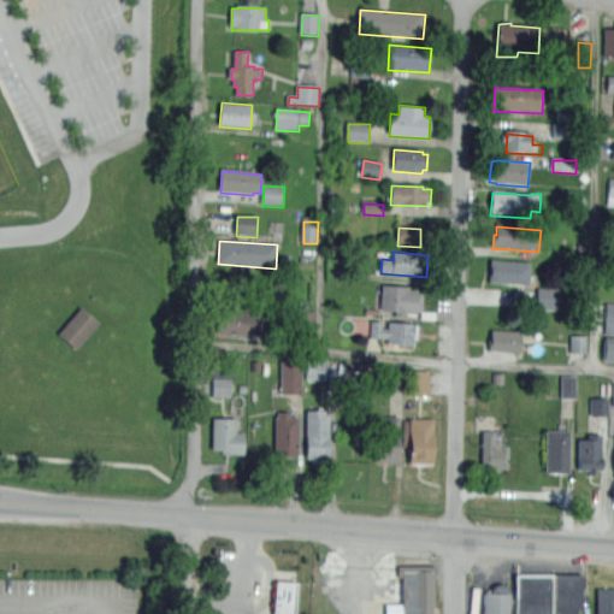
[(530,287),(490,284),(493,261),(532,265),(530,287)]
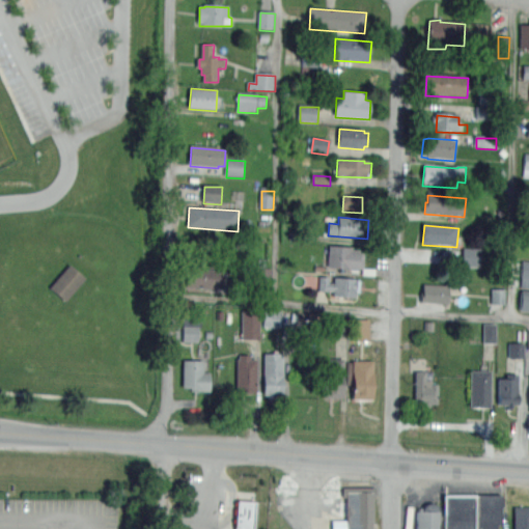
[(376,277),(362,276),(363,269),(359,269),(359,271),(328,269),(330,247),(353,249),(353,251),(361,251),(360,254),(365,254),(363,268),(377,270),(376,277)]
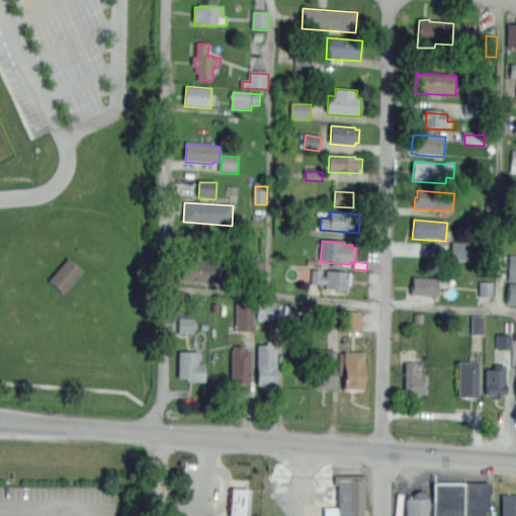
[(470,245),(453,244),(452,262),(470,262),(470,245)]
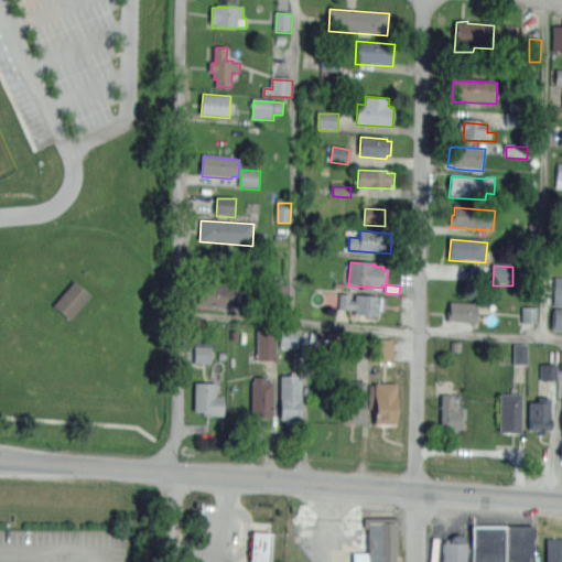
[(561,280),(551,280),(551,295),(554,295),(554,307),(561,307),(561,280)]
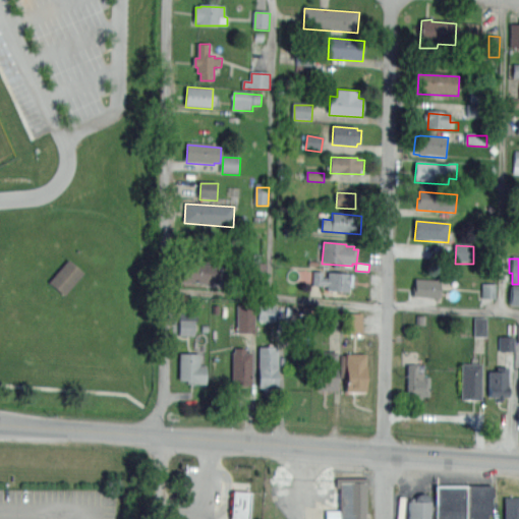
[(65,297),(85,275),(70,261),(50,283),(65,297)]
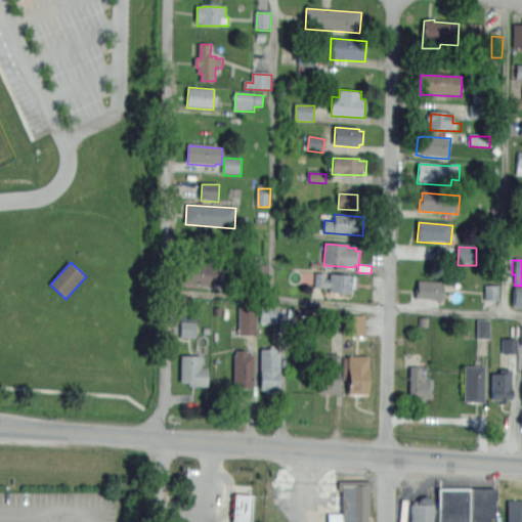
[(218,287),(185,284),(186,265),(219,268),(218,287)]
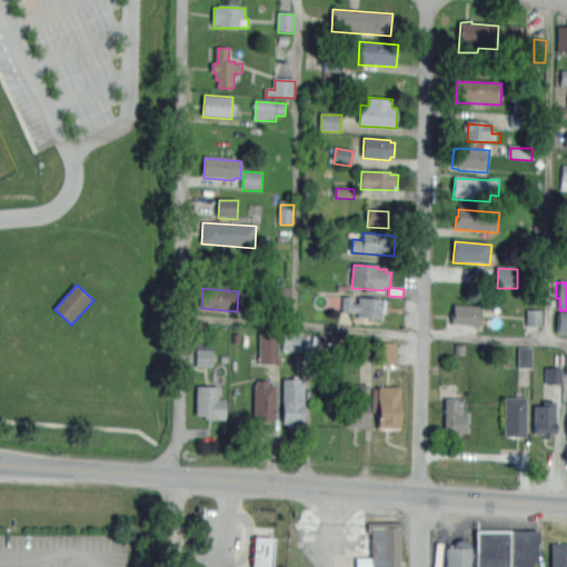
[(292,289),(278,289),(278,306),(292,305),(292,289)]
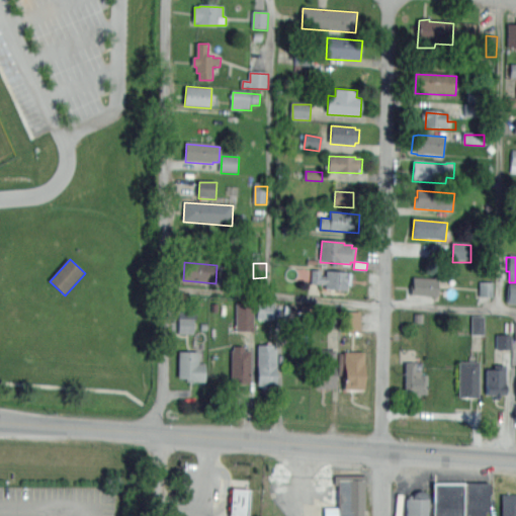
[(346,292),(329,291),(329,285),(313,284),(314,272),(322,272),(322,277),(328,278),(329,272),(353,274),(352,286),(346,285),(346,292)]
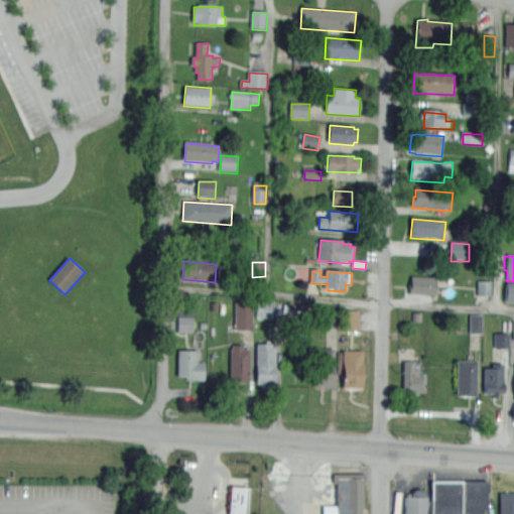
[(435,297),(409,295),(410,286),(411,286),(412,277),(437,279),(435,297)]
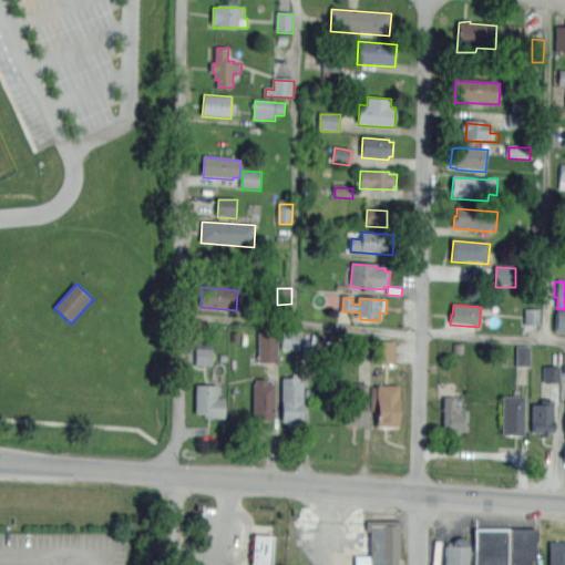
[(542,311),(527,310),(526,327),(541,328),(542,311)]
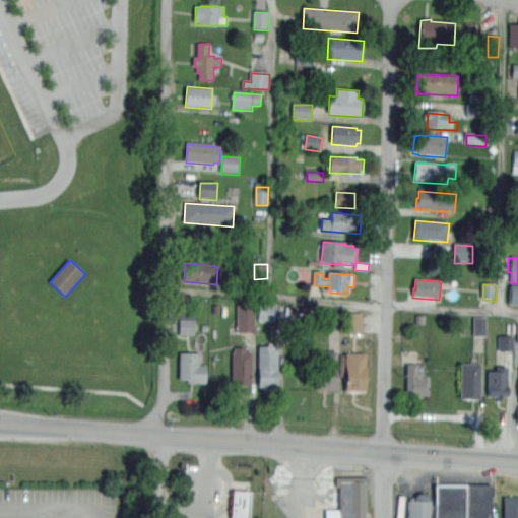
[(238,306),(239,334),(256,333),(255,306),(238,306)]
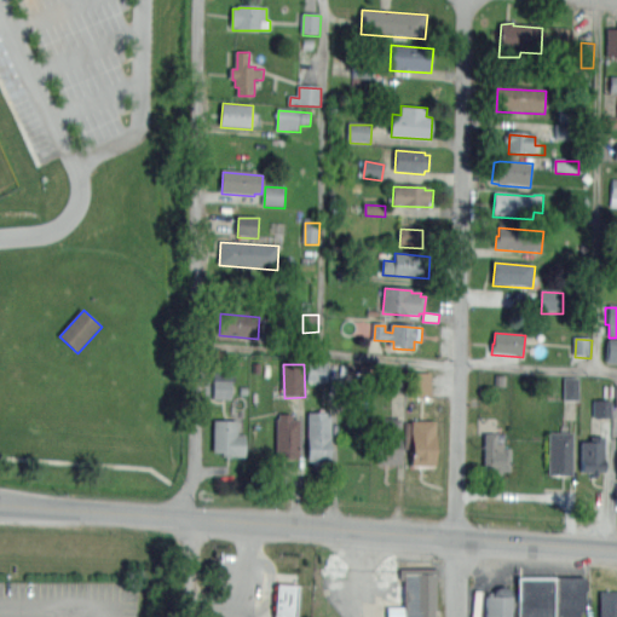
[(310,382),(329,384),(329,365),(310,365),(310,382)]
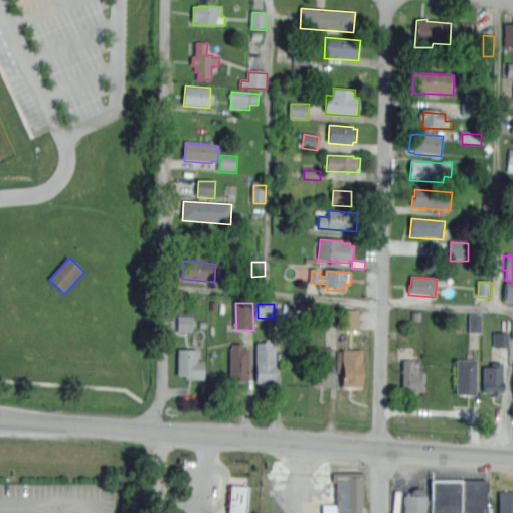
[(195,333),(194,312),(179,312),(179,334),(195,333)]
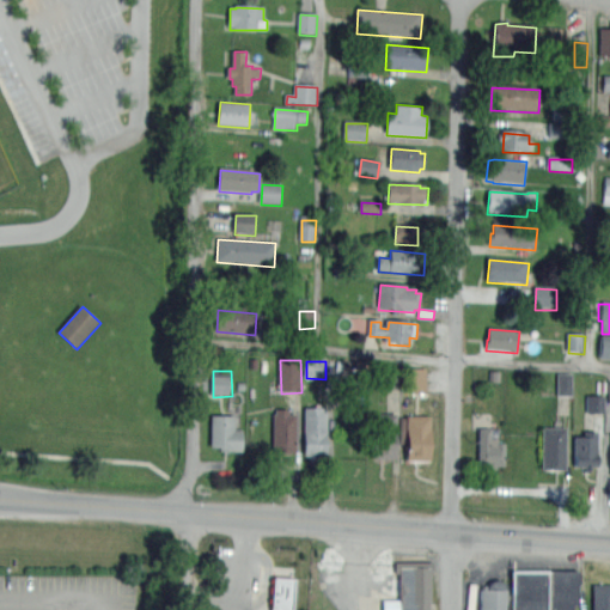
[(428,371),(409,371),(408,395),(427,396),(428,371)]
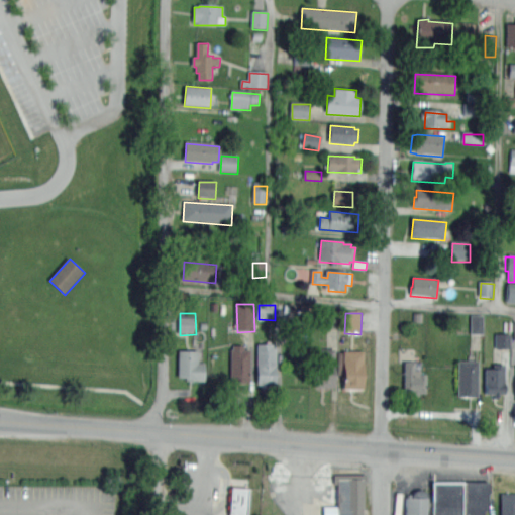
[(485,336),(485,316),(473,316),(473,336),(485,336)]
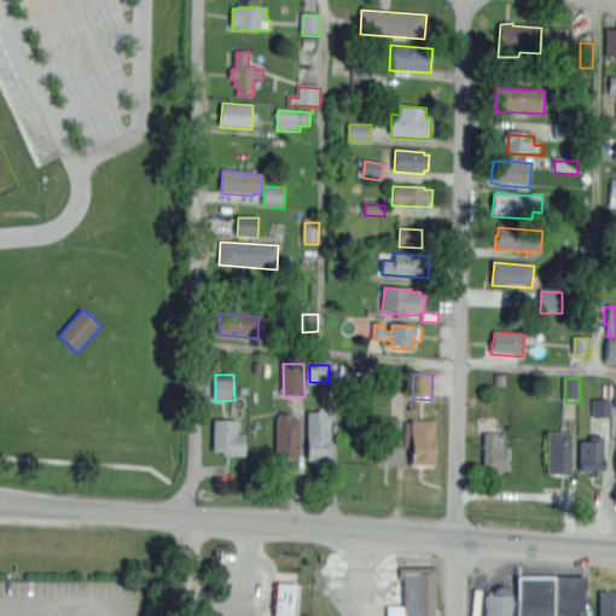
[(612,401),(594,401),(594,418),(612,419),(612,401)]
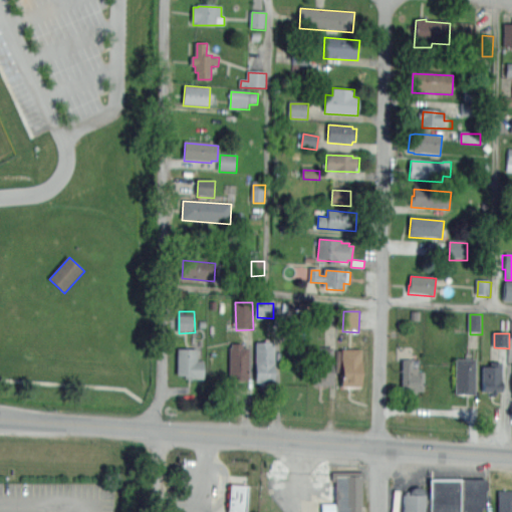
[(268,388),(260,388),(260,382),(256,382),(256,343),(275,343),(275,384),(268,384),(268,388)]
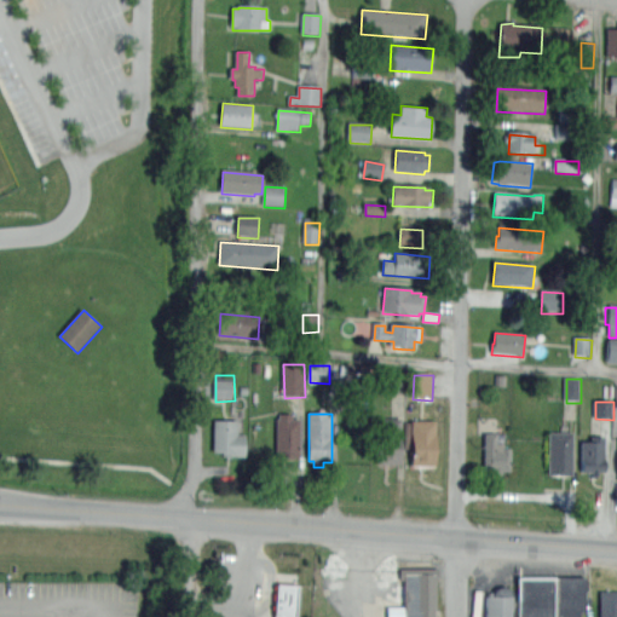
[(300,460),(277,460),(277,420),(280,420),(280,415),(293,415),(293,419),(299,419),(300,460)]
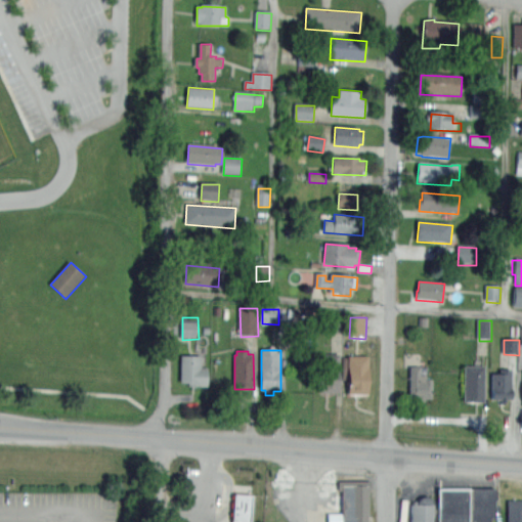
[(339,393),(318,393),(318,355),(339,355),(339,393)]
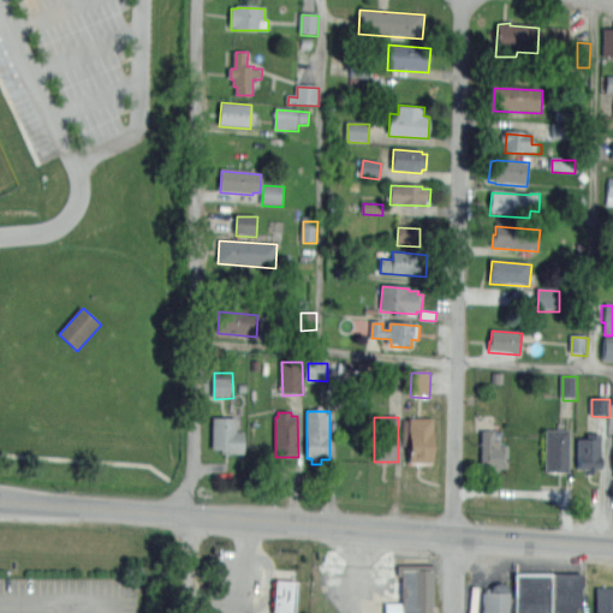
[(243,454),(222,454),(222,451),(212,451),(213,418),(237,420),(236,433),(244,433),(243,454)]
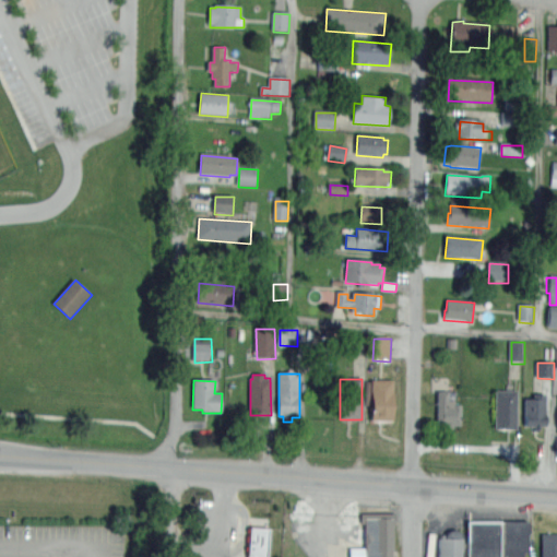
[(393,422),(371,422),(371,380),(393,381),(393,422)]
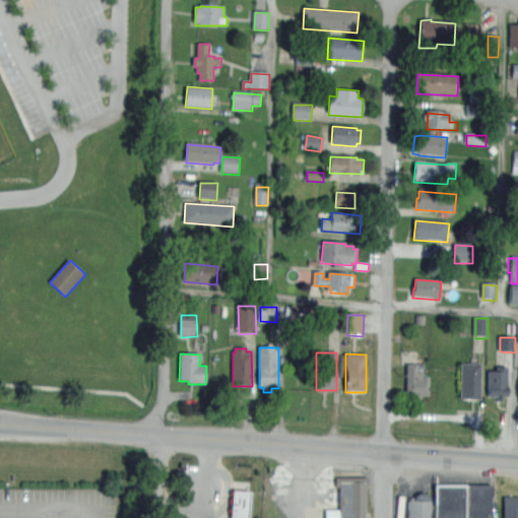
[(461,400),(461,364),(481,364),(482,400),(461,400)]
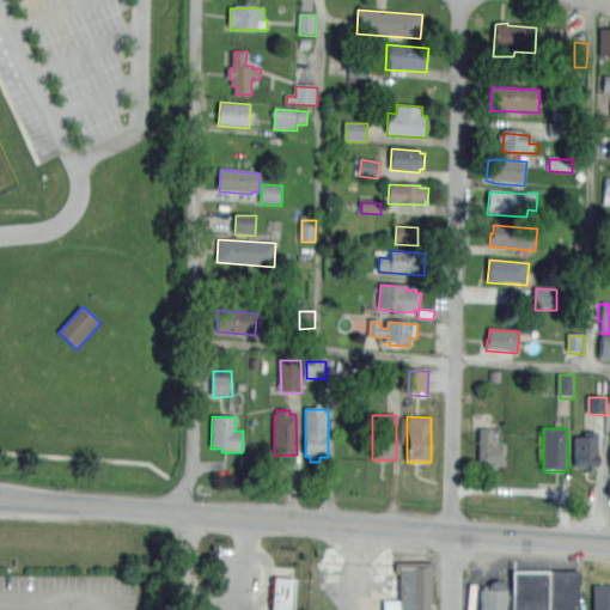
[(496,469),(488,469),(488,467),(479,465),(480,429),(490,429),(489,440),(500,440),(500,445),(505,445),(505,467),(498,467),(496,469)]
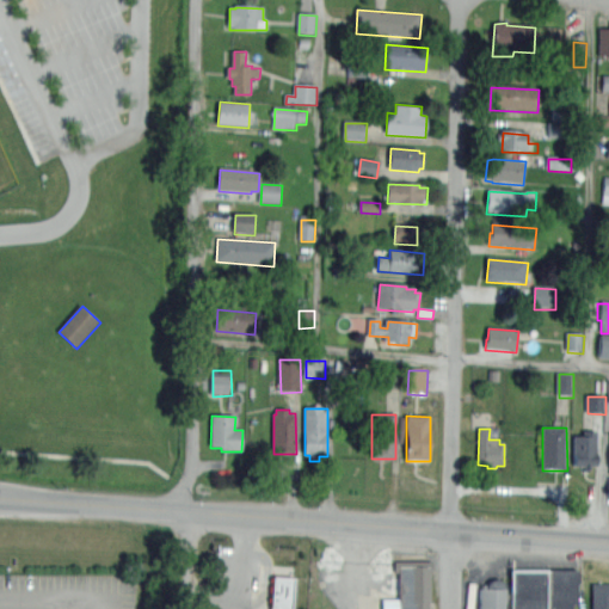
[(591,471),(584,471),(584,467),(574,467),(574,437),(584,437),(584,432),(597,432),(597,454),(598,454),(598,467),(591,467),(591,471)]
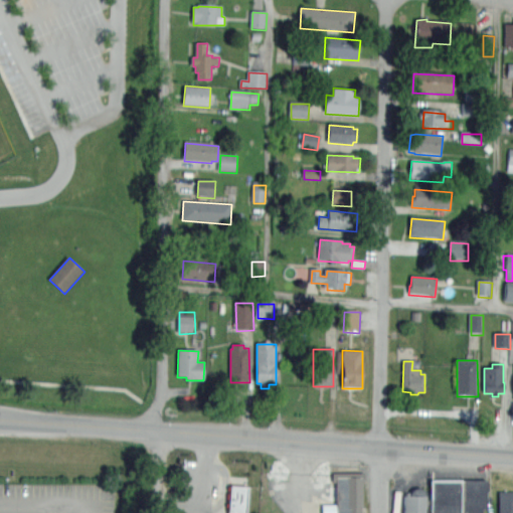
[(365,483),(363,483),(363,508),(361,508),(361,512),(322,512),(322,505),(337,506),(337,483),(333,483),(333,474),(365,474),(365,483)]
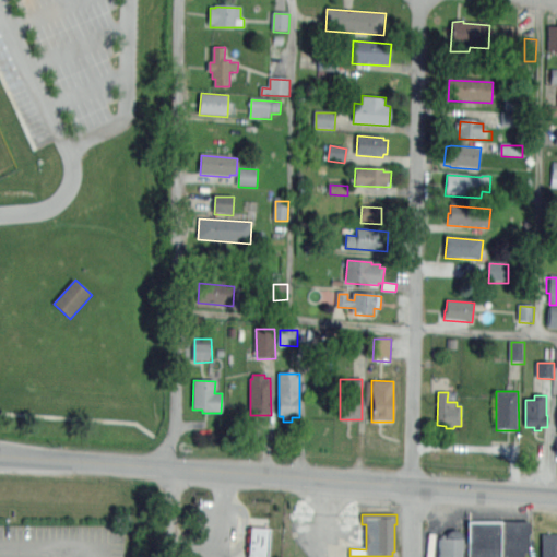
[(502,556),(504,523),(529,523),(528,555),(524,555),(524,556),(502,556)]
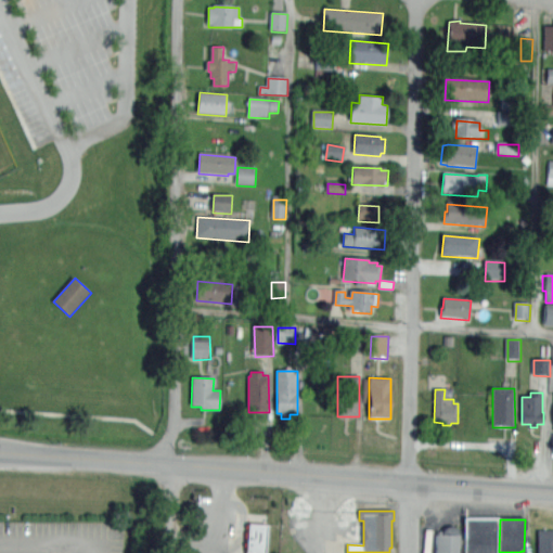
[(437,552),(437,536),(444,536),(446,530),(448,528),(450,527),(455,527),(460,530),(462,534),(462,542),(466,542),(465,521),(497,521),(497,552),(437,552)]
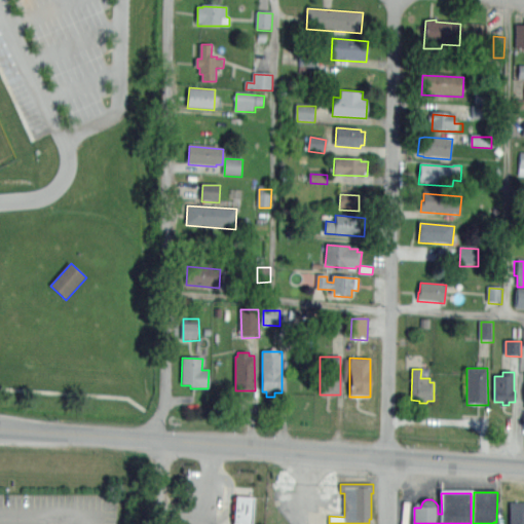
[(233,523),(236,495),(254,496),(252,523),(233,523)]
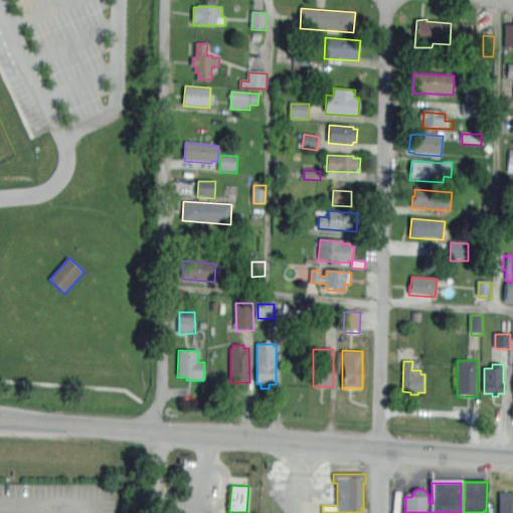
[(500,512),(500,493),(512,493),(512,512),(500,512)]
